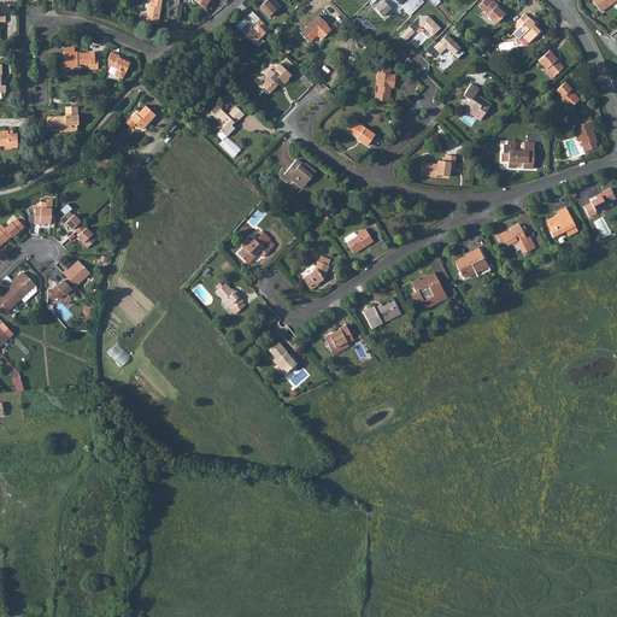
[(140,13),(139,22),(158,24),(163,1),(162,0),(151,0),(151,6),(150,5),(148,10),(147,15),(140,13)]
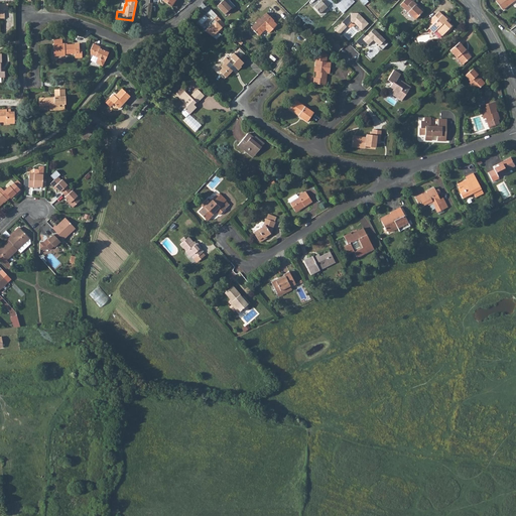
[(236,6),(229,0),(223,0),(224,0),(225,1),(223,3),(222,2),(218,6),(225,14),(232,8),(233,9),(236,6)]
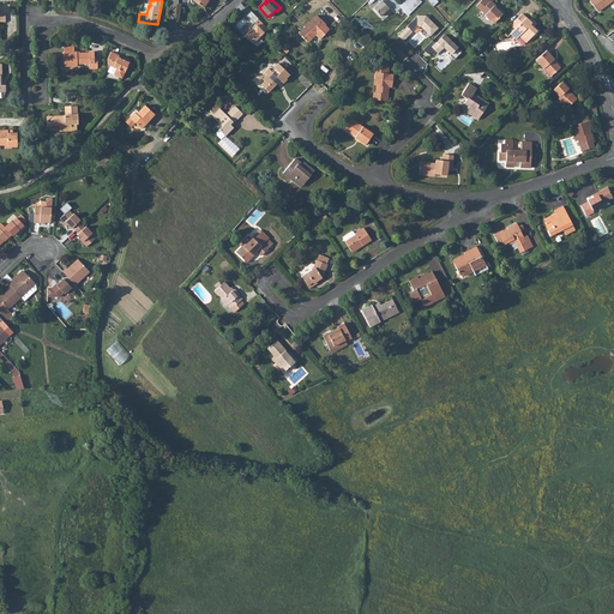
[(392,6),(386,0),(381,0),(372,8),(379,17),(392,6)]
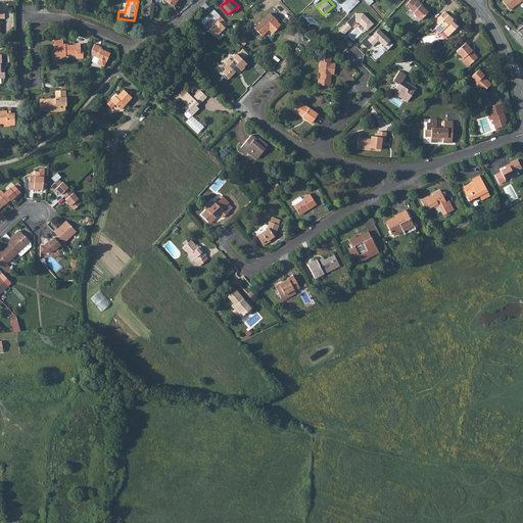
[(355,0),(341,0),(338,4),(347,13),(359,2),(355,0)]
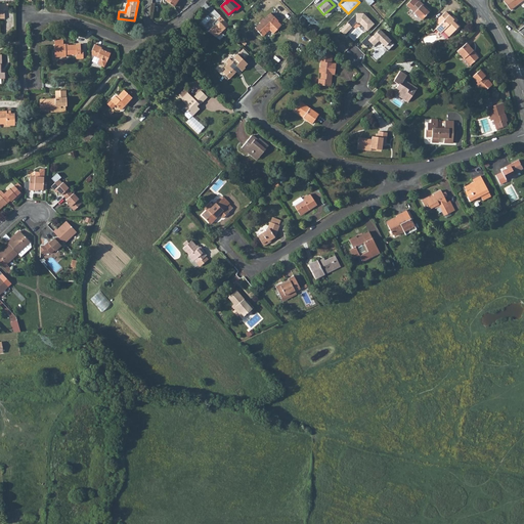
[(416,0),(408,0),(404,4),(409,8),(410,7),(413,10),(412,11),(421,19),(429,11),(421,4),(422,3),(418,0),(417,1),(416,0)]
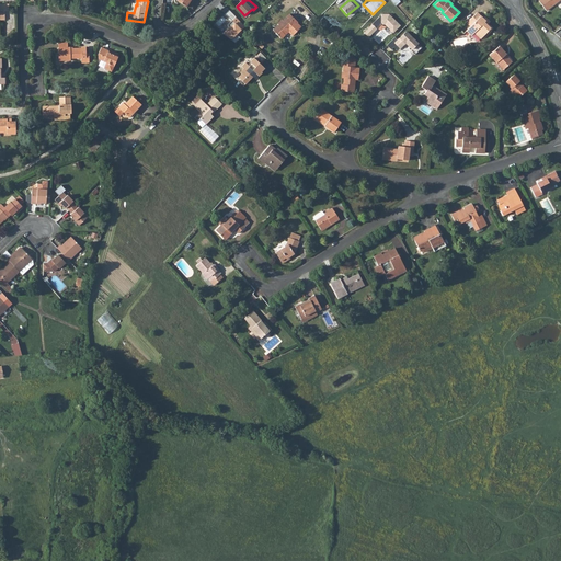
[(10,3),(0,2),(0,20),(7,20),(6,11),(10,11),(10,3)]
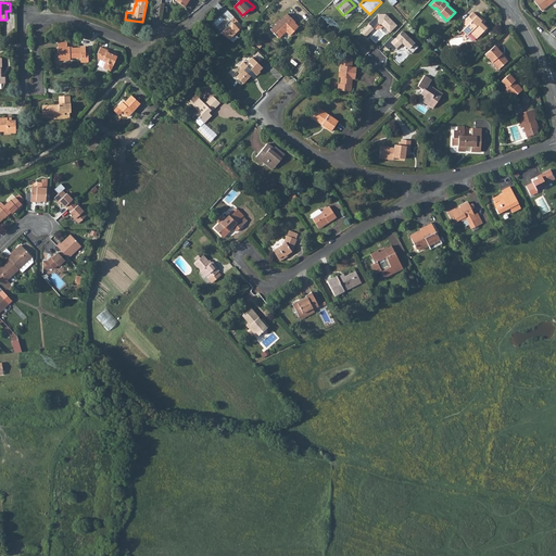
[(243,27),(227,11),(224,14),(230,21),(226,26),(228,28),(222,35),(234,45),(239,39),(236,35),(243,27)]
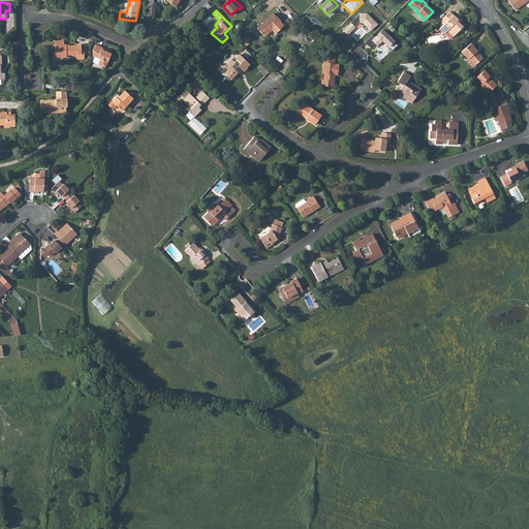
[(448,12),(439,23),(443,26),(439,30),(444,35),(448,31),(452,34),(450,35),(454,38),(463,29),(456,22),(458,20),(448,12)]
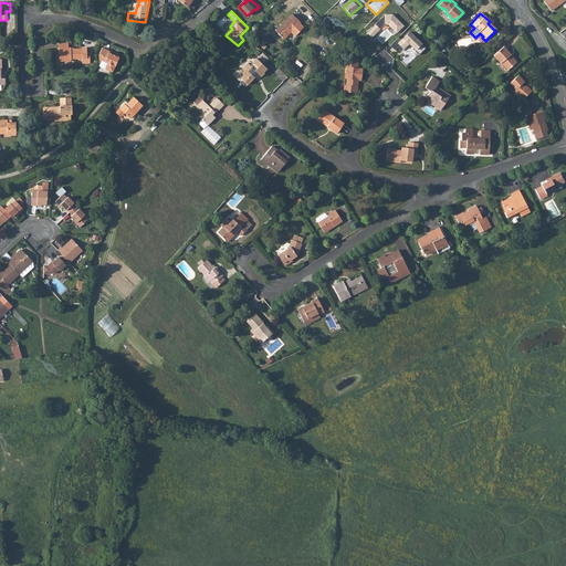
[(281,27),(275,31),(283,39),(291,31),(295,35),(303,28),(299,23),(300,22),(293,14),(285,21),(284,21),(280,24),(281,27)]
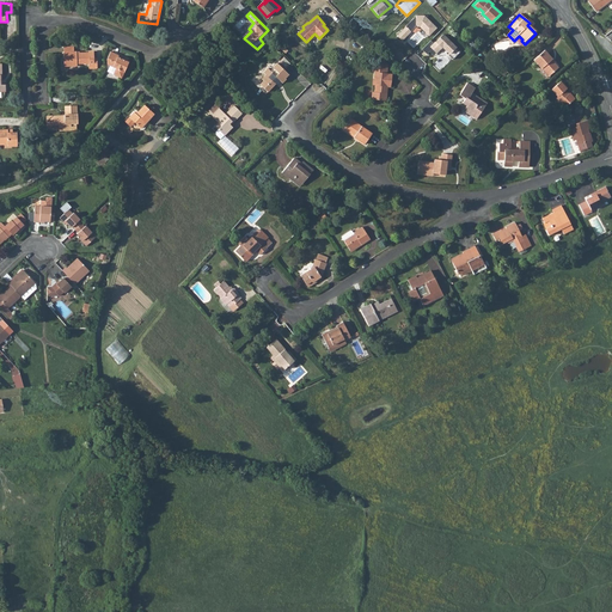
[(415,16),(396,35),(402,41),(416,26),(420,28),(428,37),(438,28),(424,16),(415,16)]
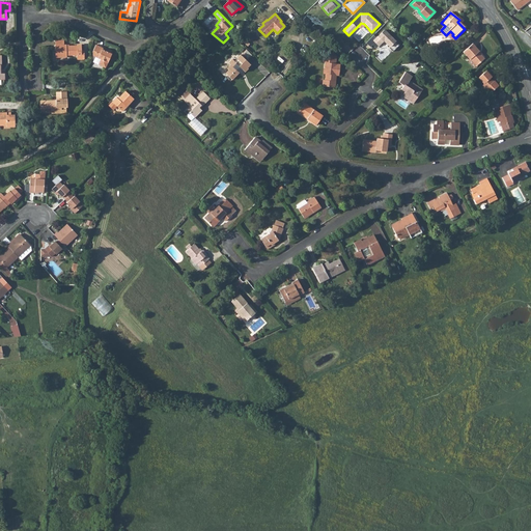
[(173,33),(172,35),(177,38),(179,38),(180,37),(185,31),(180,29),(177,29),(175,30),(173,33)]
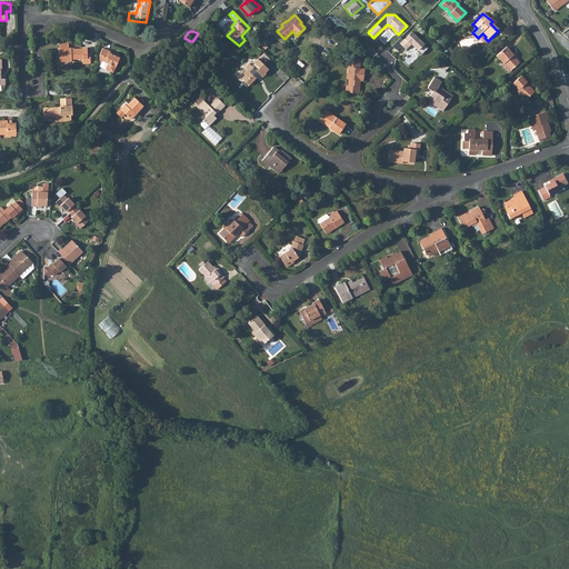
[(402,40),(400,39),(392,47),(400,55),(411,45),(420,55),(428,48),(411,31),(402,40)]
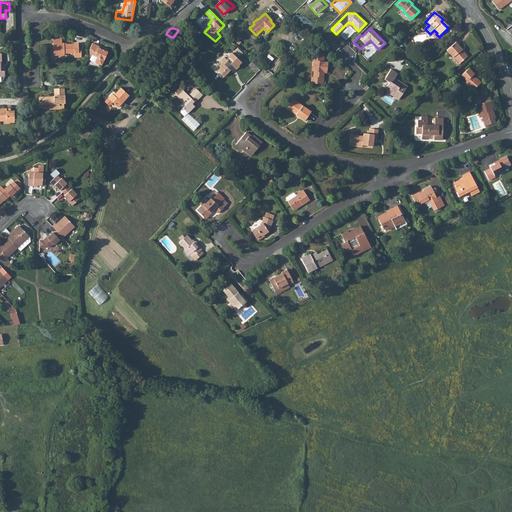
[(55,40),(56,56),(67,55),(67,53),(77,52),(81,52),(81,48),(81,42),(76,42),(76,44),(67,44),(67,43),(64,43),(64,39),(55,40)]
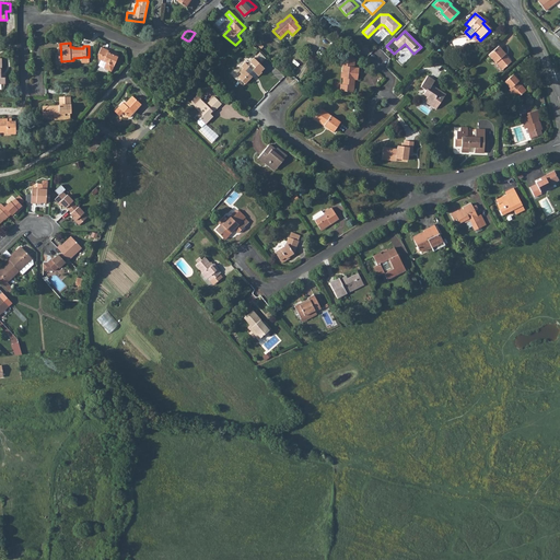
[(498,46),(487,55),(494,63),(496,62),(502,70),(511,62),(504,56),(505,55),(498,46)]
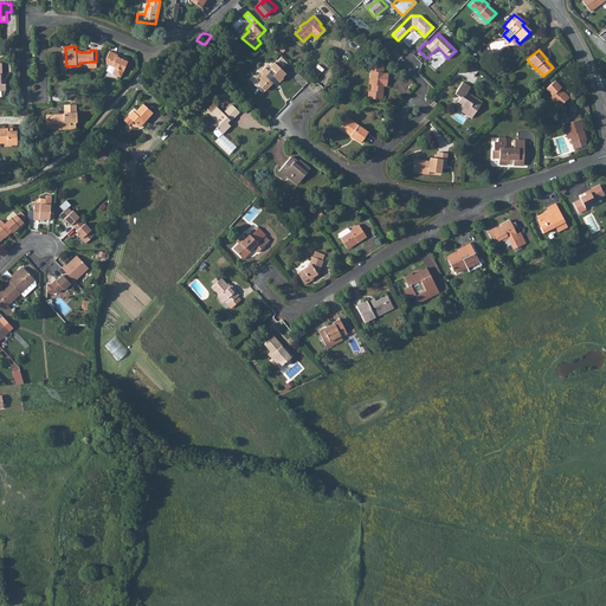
[(117,56),(109,52),(107,58),(105,65),(108,66),(105,72),(111,75),(120,79),(127,63),(124,62),(124,60),(117,57),(117,56)]
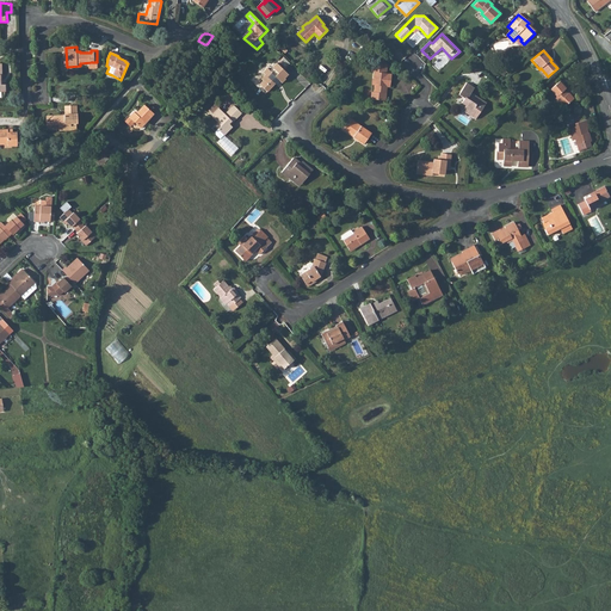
[(266,79),(263,84),(270,92),(283,80),(287,84),(291,79),(289,78),(294,74),(282,62),(277,67),(273,71),(272,69),(267,73),(269,74),(265,78),(266,79)]
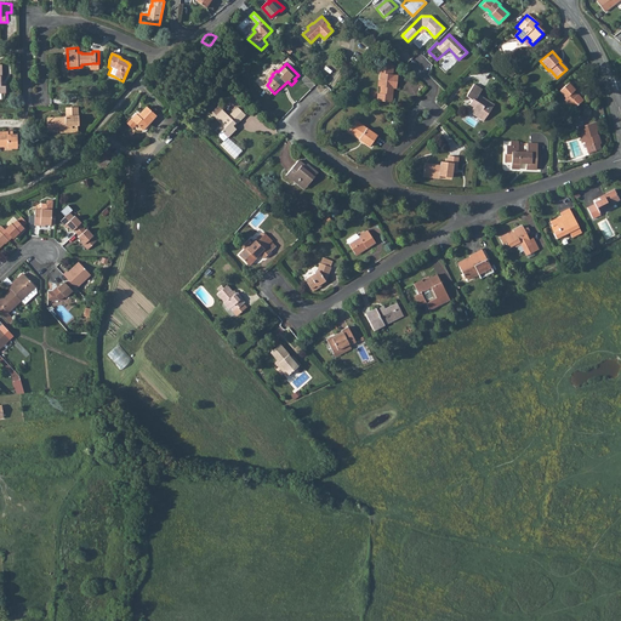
[(381,75),(381,83),(383,83),(382,89),(382,96),(380,96),(380,103),(394,104),(396,97),(392,97),(393,90),(396,90),(399,91),(399,84),(396,84),(397,77),(381,75)]
